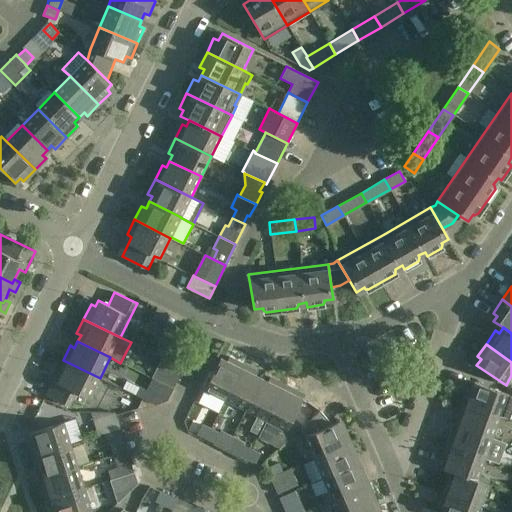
[(163,357),(158,365),(169,370),(173,362),(163,357)]
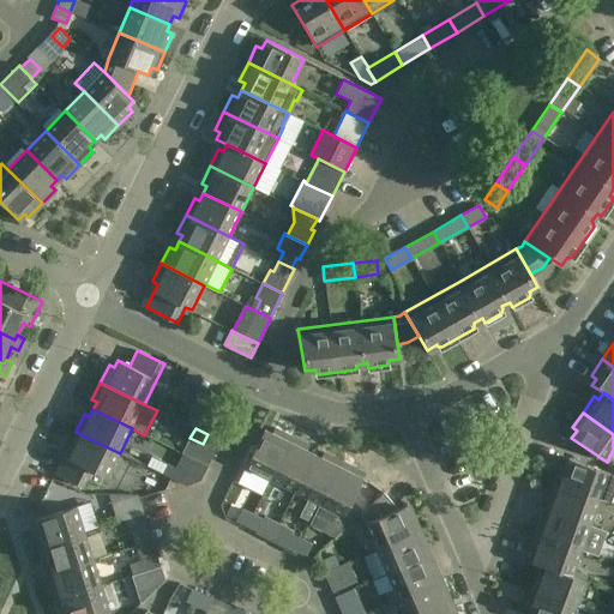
[(245,468),(270,480),(292,437),(275,428),(271,433),(264,429),(245,468)]
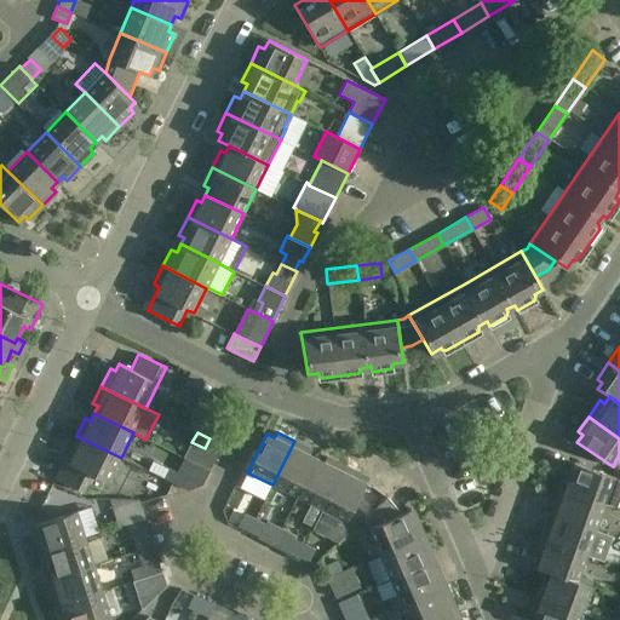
[(64,460),(56,478),(86,493),(95,476),(108,483),(121,458),(76,436),(68,453),(73,455),(69,463),(64,460)]
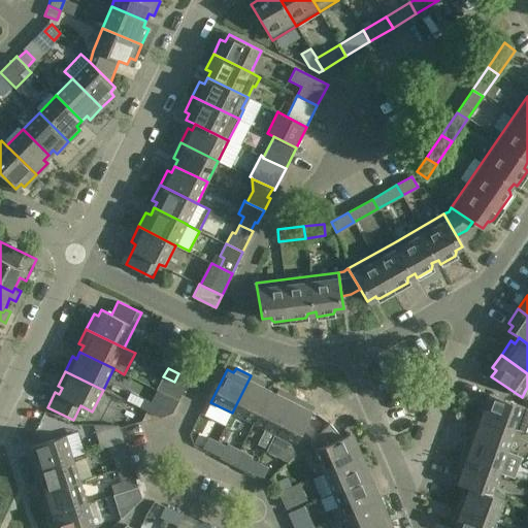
[(251,375),(232,413),(253,423),(269,390),(263,387),(266,383),(251,375)]
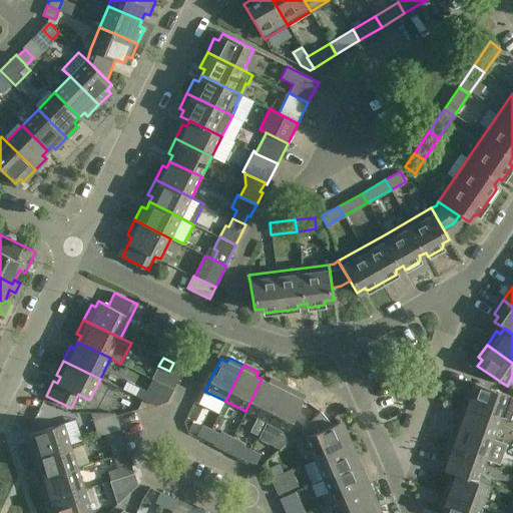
[(262,379),(245,411),(267,421),(285,385),(271,378),(268,382),(262,379)]
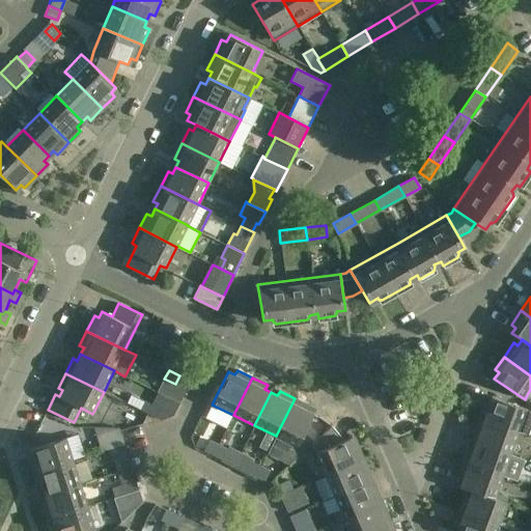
[(173,414),(179,403),(157,392),(151,402),(145,399),(140,409),(158,418),(163,409),(173,414)]
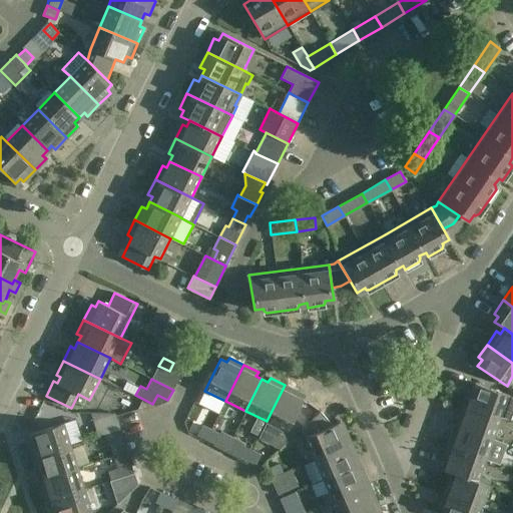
[(469,388),(463,404),(501,418),(511,421),(511,418),(512,413),(512,398),(509,396),(476,384),(474,390),(469,388)]
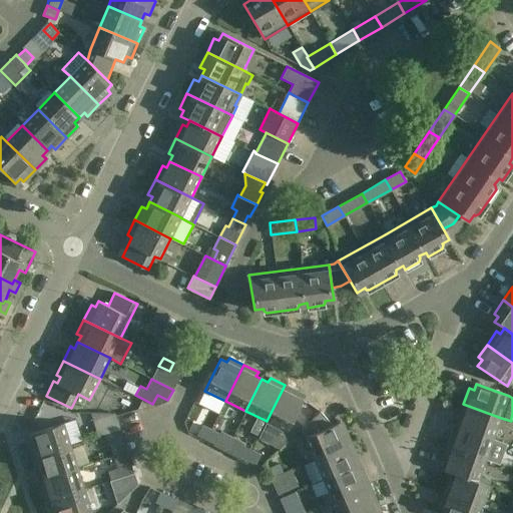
[(285,385),(267,421),(268,422),(259,438),(280,449),(296,436),(288,432),(304,400),(297,397),(299,392),(285,385)]
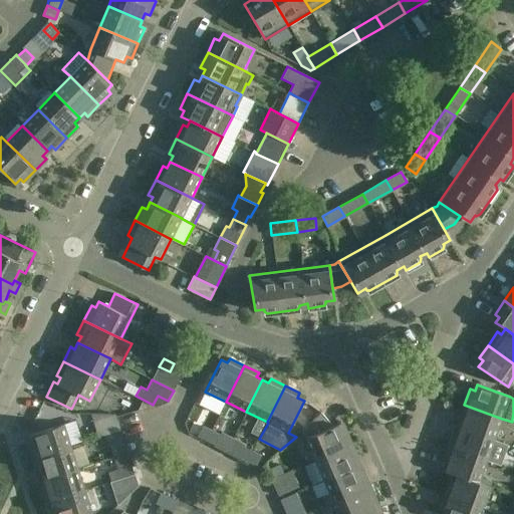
[(494,440),(502,419),(464,405),(459,420),(463,421),(461,428),(494,440)]
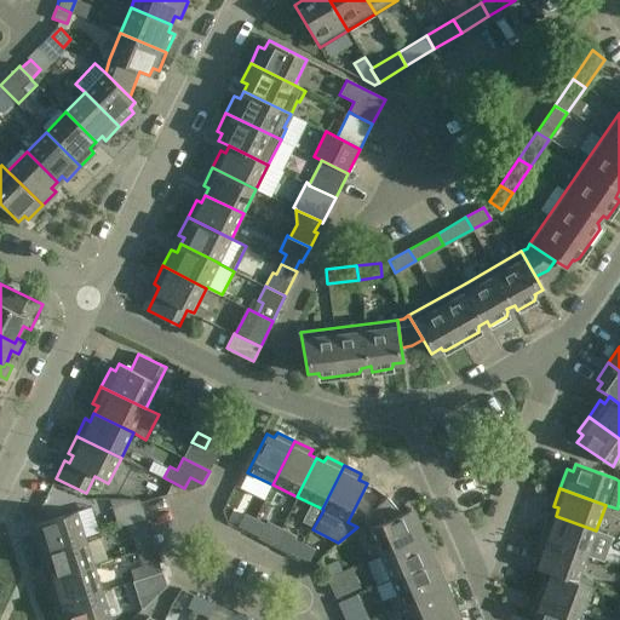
[(132,523),(147,520),(139,498),(109,498),(119,526),(132,522),(132,523)]
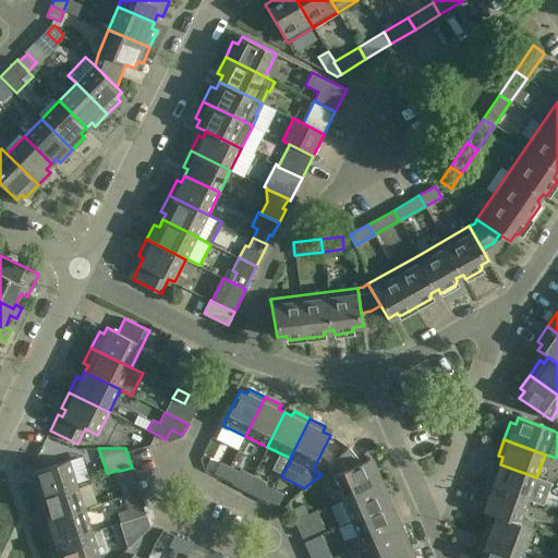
[(348,448),(327,466),(331,475),(341,498),(381,481),(375,464),(371,466),(367,459),(361,462),(348,448)]
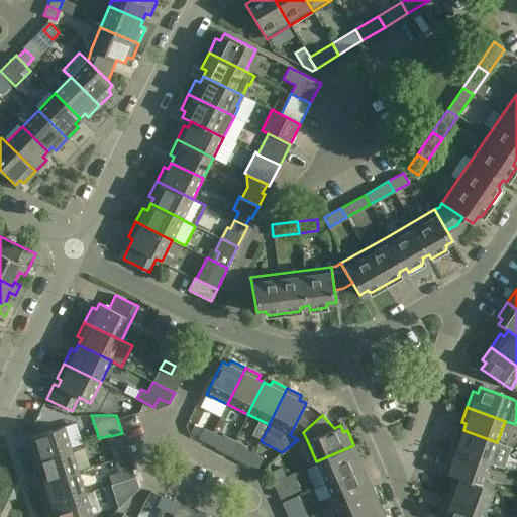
[(32,445),(27,446),(32,461),(71,449),(82,445),(75,423),(64,427),(29,437),(32,445)]
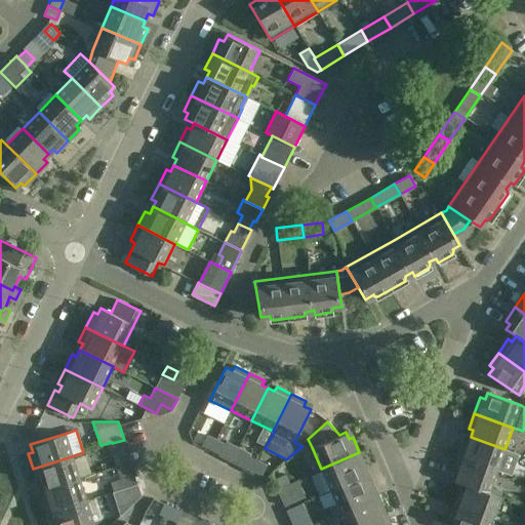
[(211,450),(216,439),(207,434),(202,445),(211,450)]
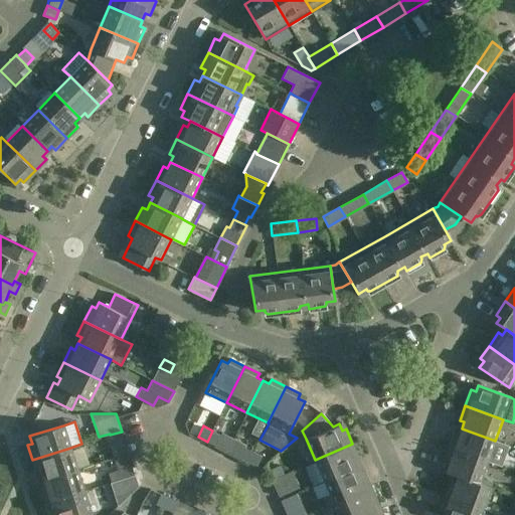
[(487,462),(495,441),(462,428),(460,435),(455,433),(450,448),(487,462)]
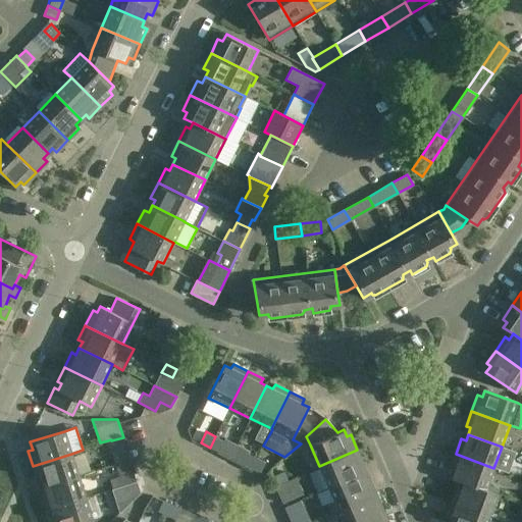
[(224,440),(215,436),(210,448),(218,452),(224,440)]
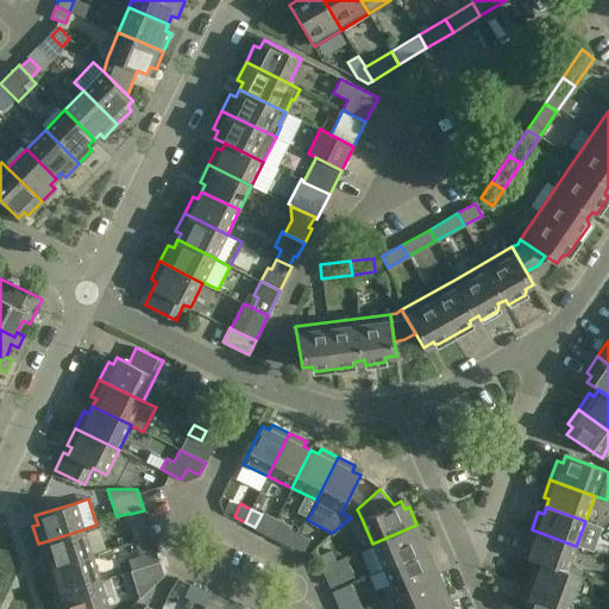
[(144,510),(130,514),(132,523),(146,519),(146,516),(144,510)]
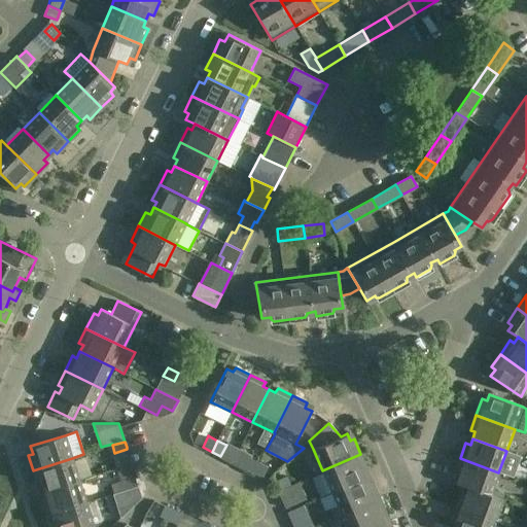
[(254,472),(259,461),(250,457),(252,454),(240,448),(232,464),(244,470),(245,468),(254,472)]
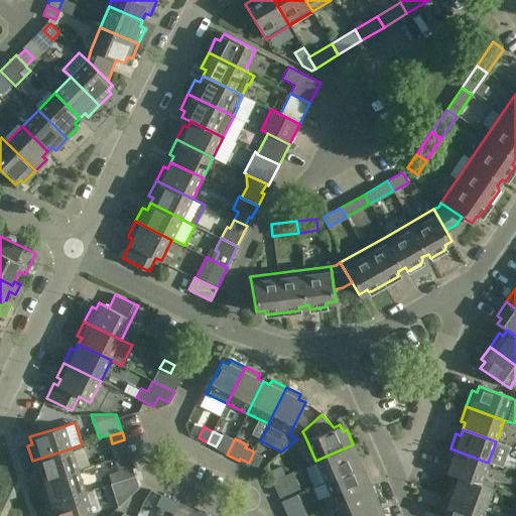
[(353,444),(315,461),(325,482),(358,468),(355,461),(360,459),(353,444)]
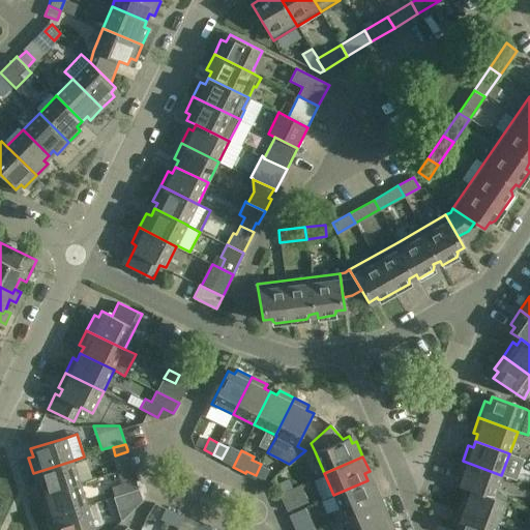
[(45,495),(80,483),(72,461),(33,473),(38,489),(42,488),(45,495)]
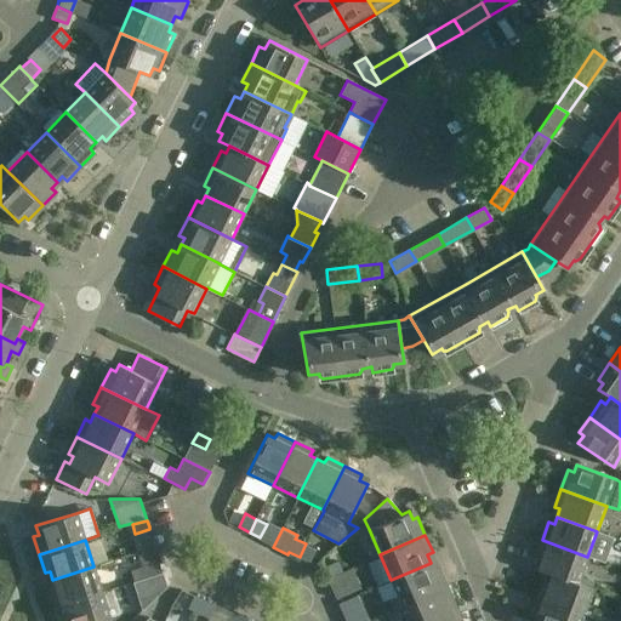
[(577,584),(579,582),(587,557),(542,540),(535,558),(541,559),(537,570),(551,575),(552,574),(577,584)]
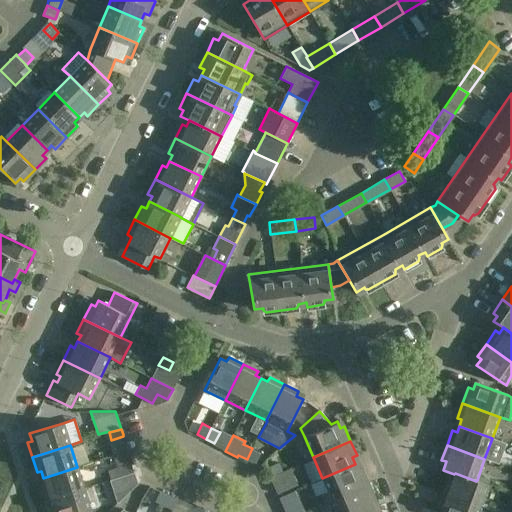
[(260,453),(252,448),(247,459),(256,463),(260,453)]
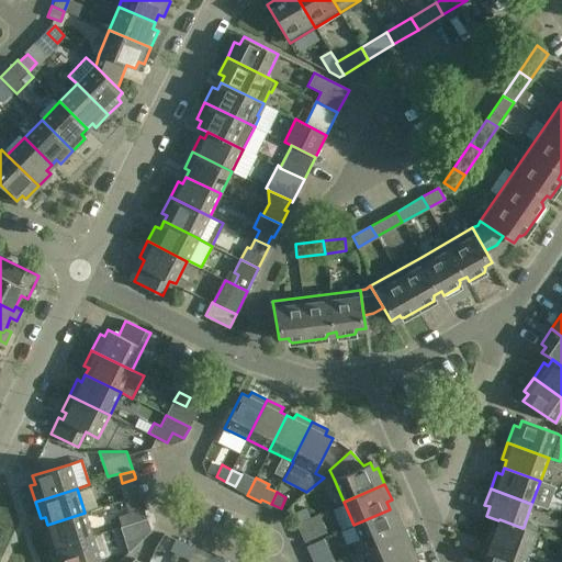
[(148,518),(144,507),(117,516),(121,527),(135,523),(148,518)]
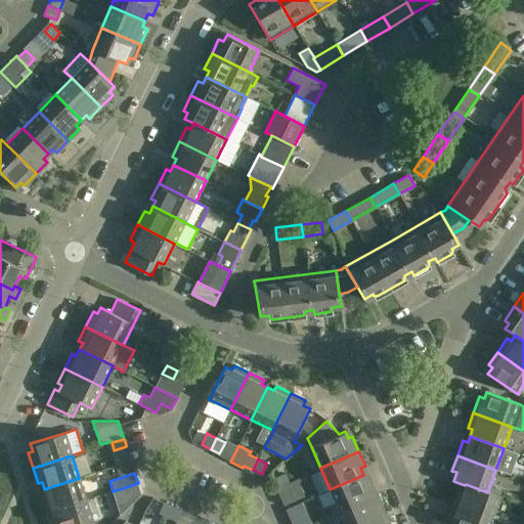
[(274,477),(277,486),(289,481),(286,473),(274,477)]
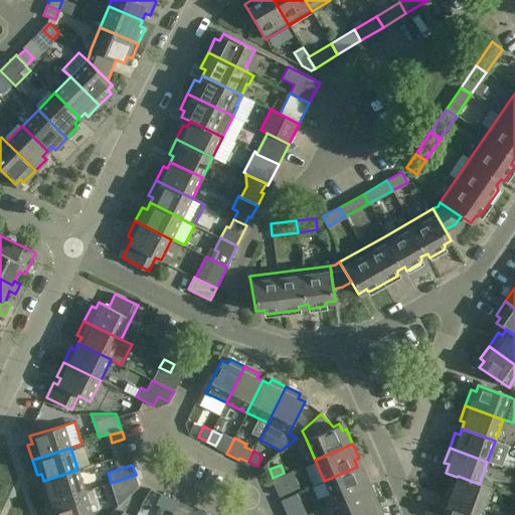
[(357,467),(324,481),(330,494),(323,497),(327,506),(334,503),(333,502),(370,486),(364,471),(359,472),(357,467)]
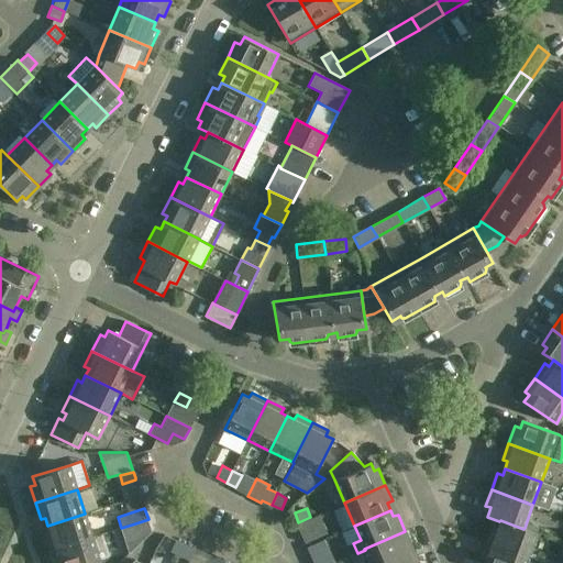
[(51,551),(92,537),(85,514),(47,526),(50,532),(45,533),(51,551)]
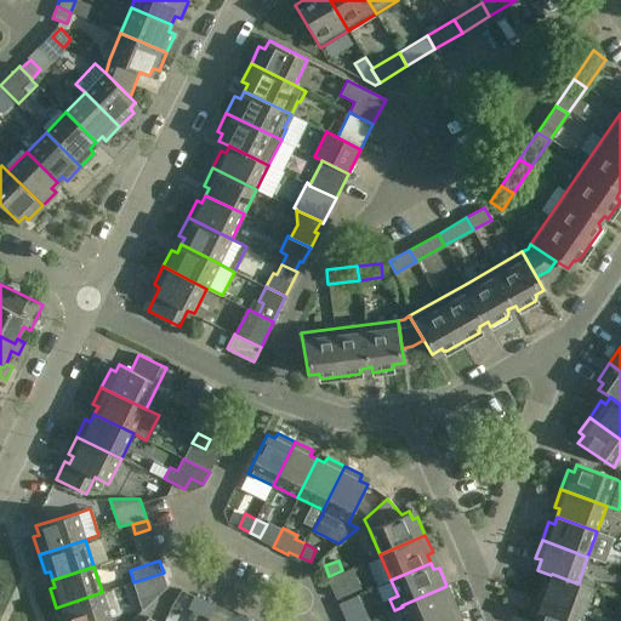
[(342,570),(329,576),(334,587),(331,588),(336,599),(362,588),(353,568),(343,573),(342,570)]
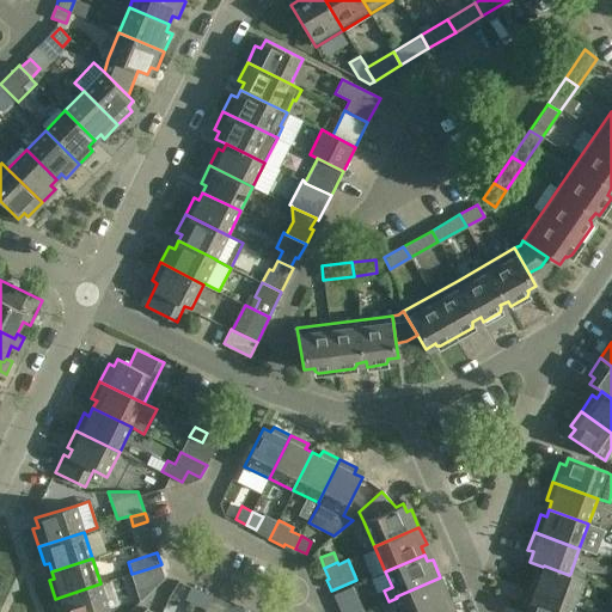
[(165,577),(161,564),(147,569),(132,574),(140,600),(140,601),(165,577)]
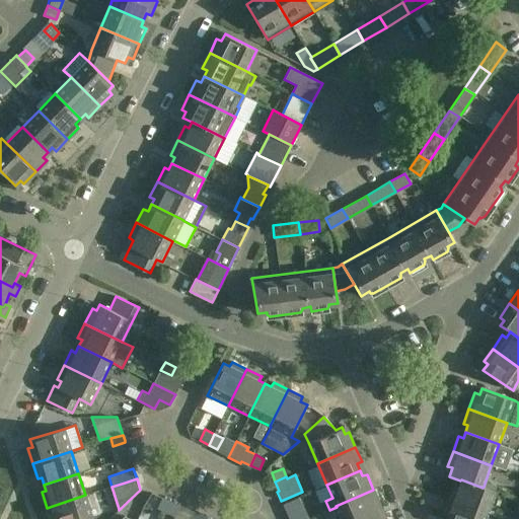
[(454,485),(449,499),(488,513),(496,491),(484,487),(483,488),(461,479),(460,480),(458,486),(454,485)]
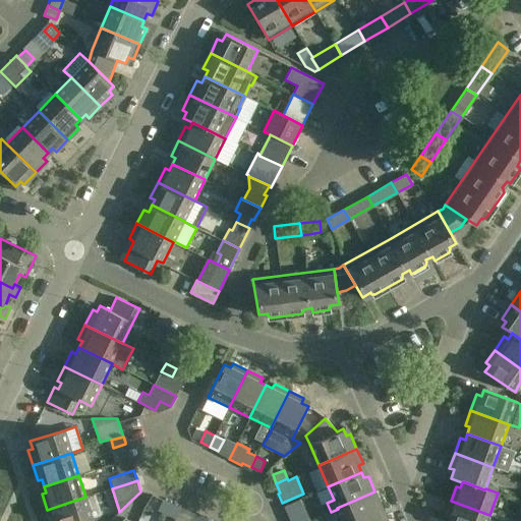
[(338,509),(343,520),(363,520),(380,514),(378,508),(382,506),(374,491),(337,508),(338,509)]
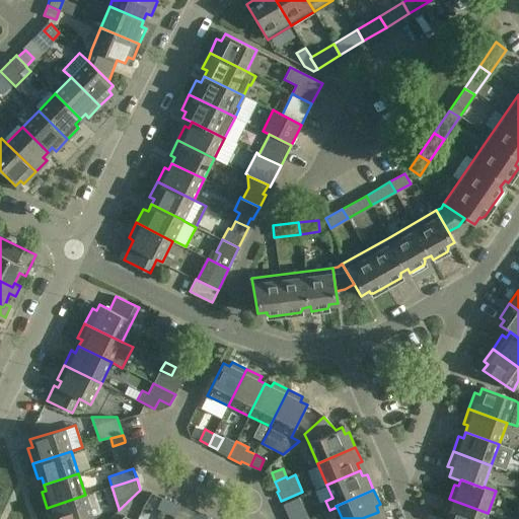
[(85,495),(47,508),(50,518),(87,518),(92,518),(85,495)]
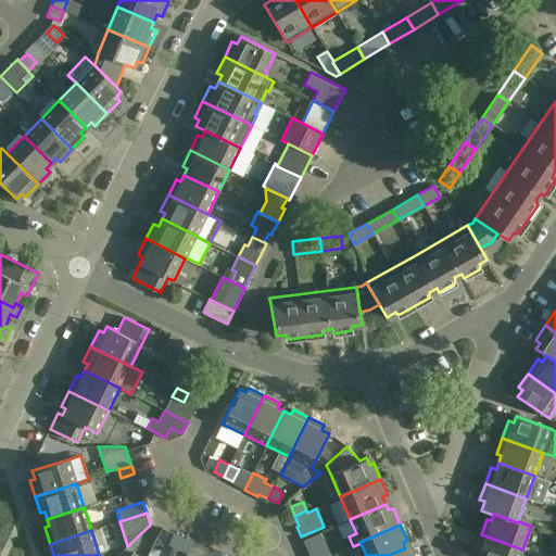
[(168,544),(178,548),(184,536),(174,532),(168,544)]
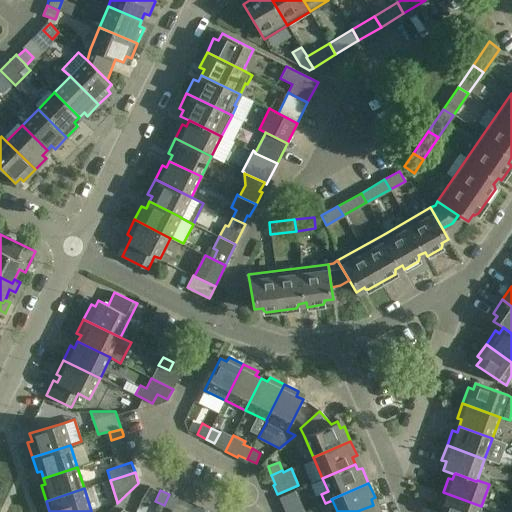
[(478,511),(481,506),(443,492),(437,508),(441,509),(440,511),(478,511)]
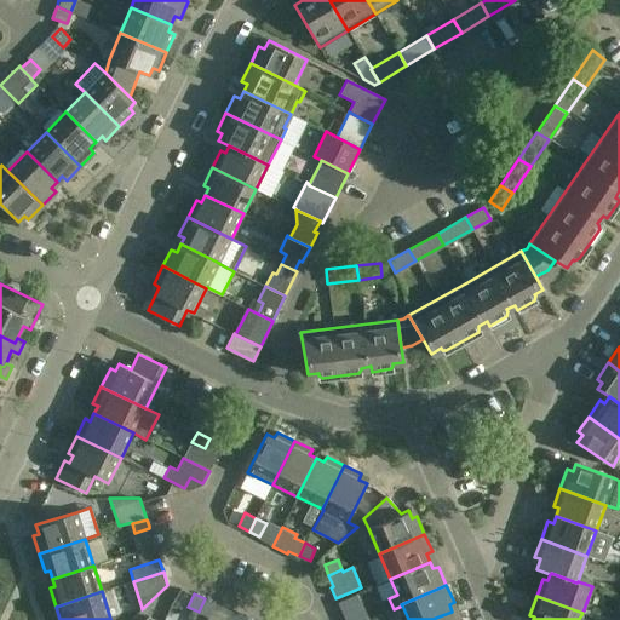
[(205,598),(199,612),(210,616),(216,603),(205,598)]
